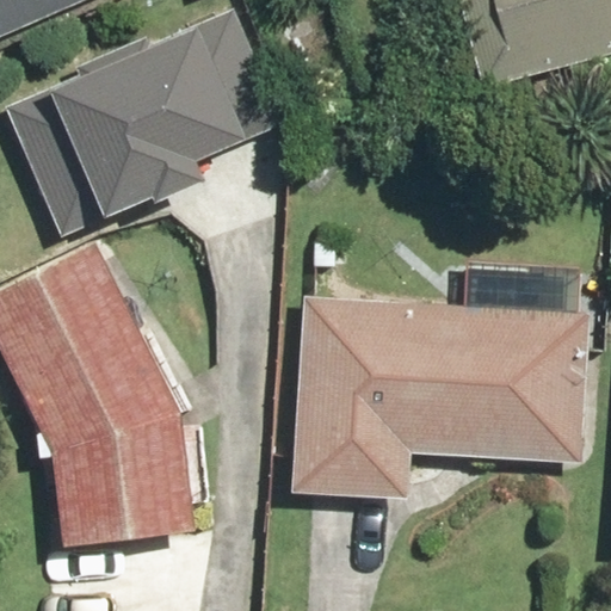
[(0,0),(0,36),(84,0),(0,0)]
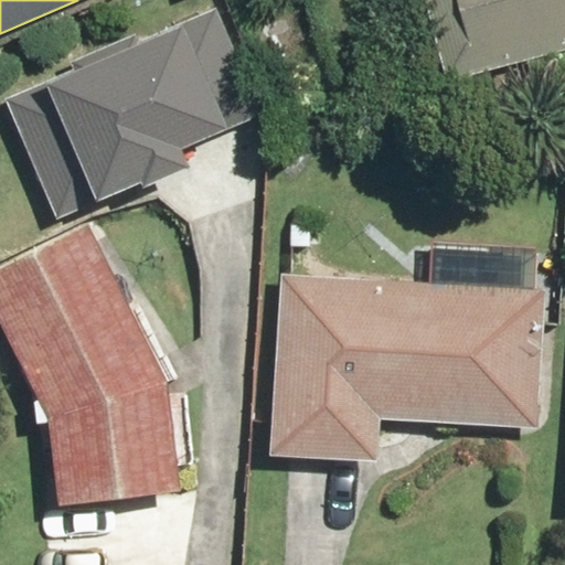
[(564,0),(418,0),(445,83),(564,44),(564,0)]
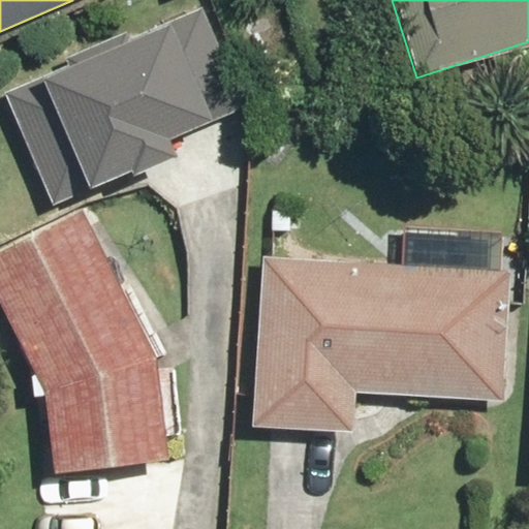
[(204,10),(116,36),(145,134),(232,109),(204,10)]
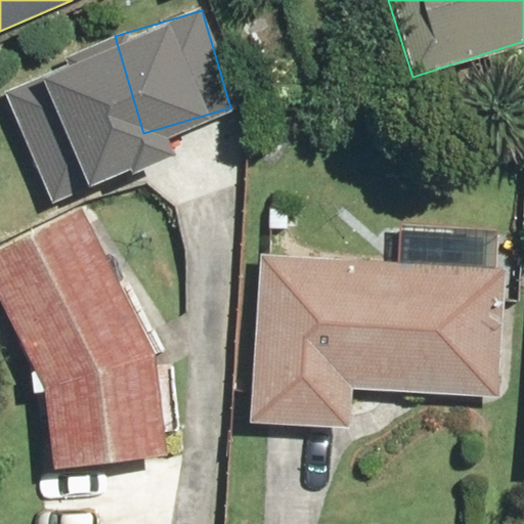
[(0,248),(0,299),(45,389),(54,472),(167,460),(156,362),(78,209),(0,248)]
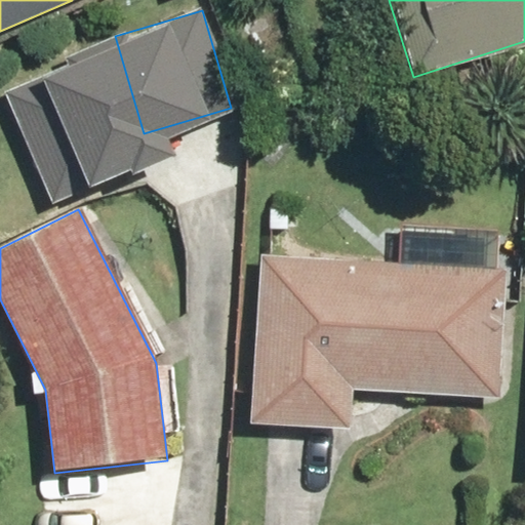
[(501,268),(258,257),(247,425),(348,431),(351,390),(499,398),(501,268)]
